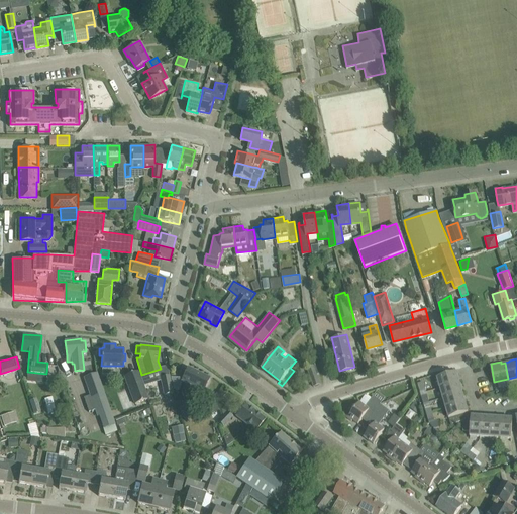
[(315,363),(307,366),(314,385),(320,382),(317,373),(319,372),(315,363)]
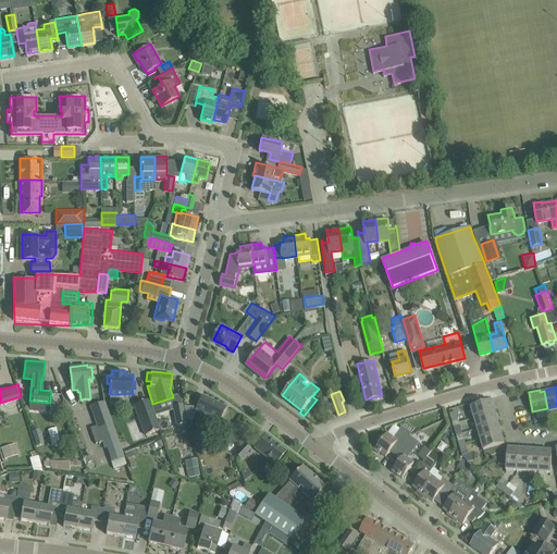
[(199,409),(196,418),(198,428),(206,425),(206,428),(214,426),(224,430),(229,420),(220,417),(221,415),(226,405),(202,394),(198,404),(197,405),(196,407),(199,409)]
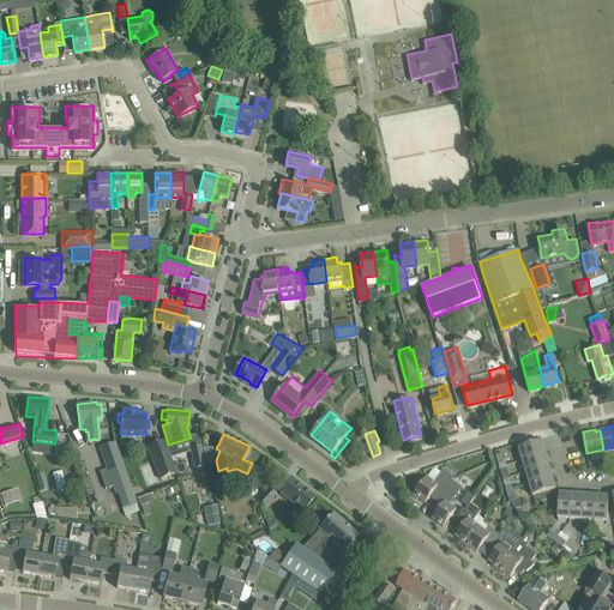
[(115,439),(98,445),(107,466),(113,483),(115,491),(118,491),(132,485),(115,439)]
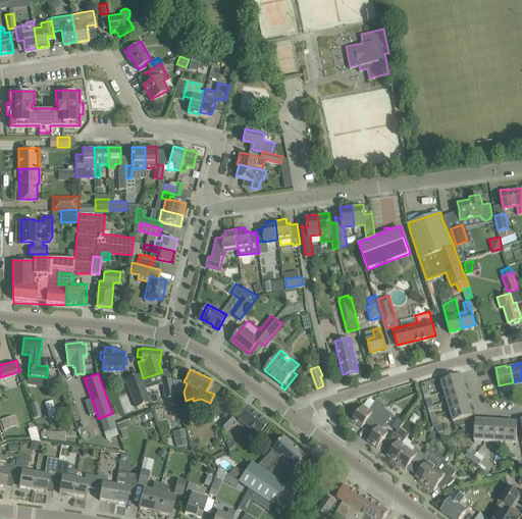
[(137,406),(151,401),(140,373),(125,378),(137,406)]
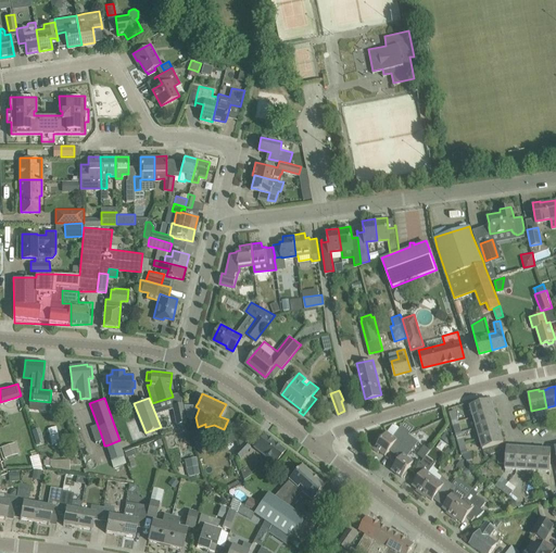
[(494,409),(491,398),(470,404),(474,415),(494,409)]
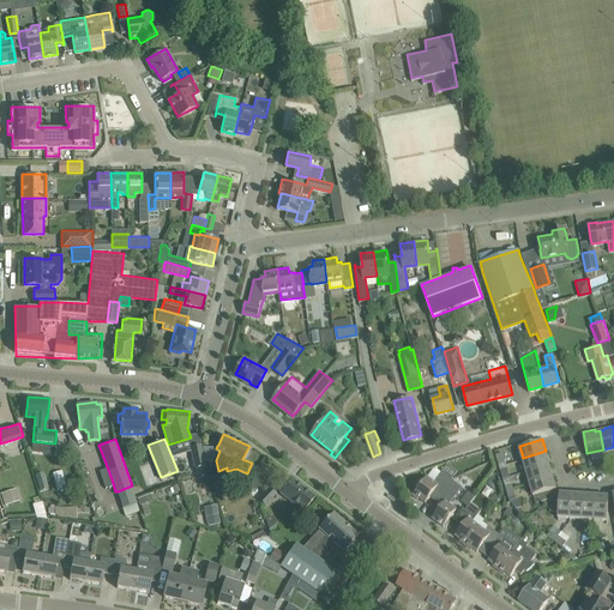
[(192,445),(191,445),(196,466),(206,464),(202,442),(192,445)]
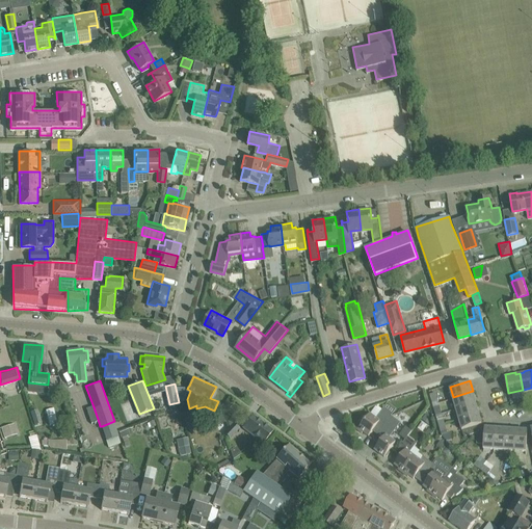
[(476,401),(473,391),(453,397),(456,407),(476,401)]
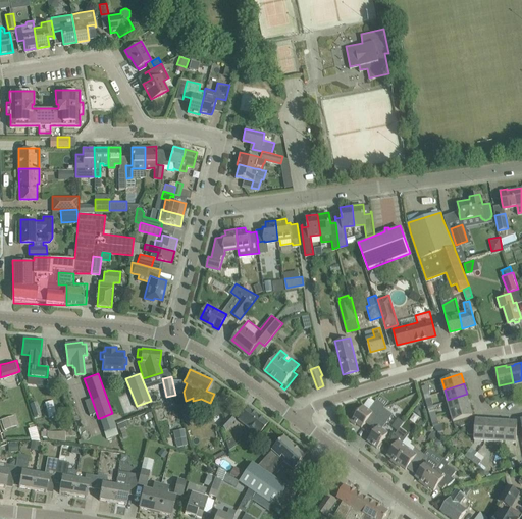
[(424,396),(429,394),(426,384),(421,385),(424,396)]
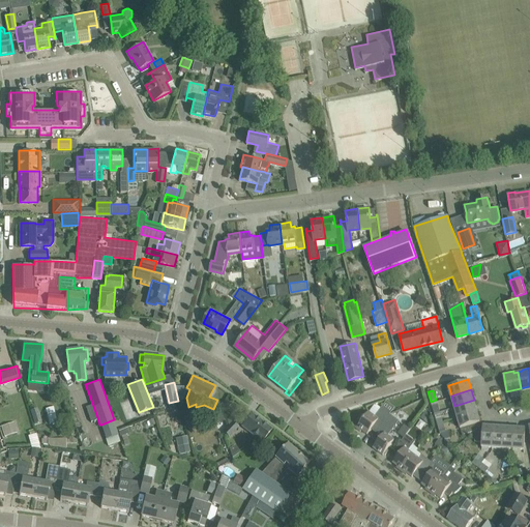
[(477,410),(474,400),(454,406),(458,416),(477,410)]
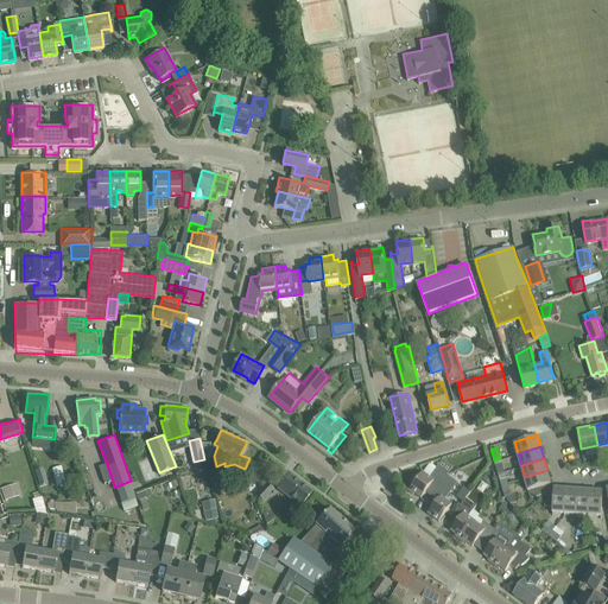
[(415,491),(422,496),(429,485),(435,490),(448,472),(437,464),(429,475),(423,470),(412,484),(411,483),(407,488),(413,493),(415,491)]
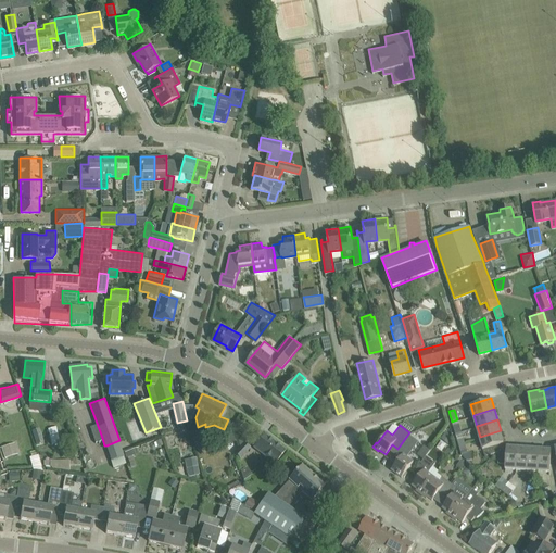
[(39,427),(32,430),(36,443),(43,440),(39,427)]
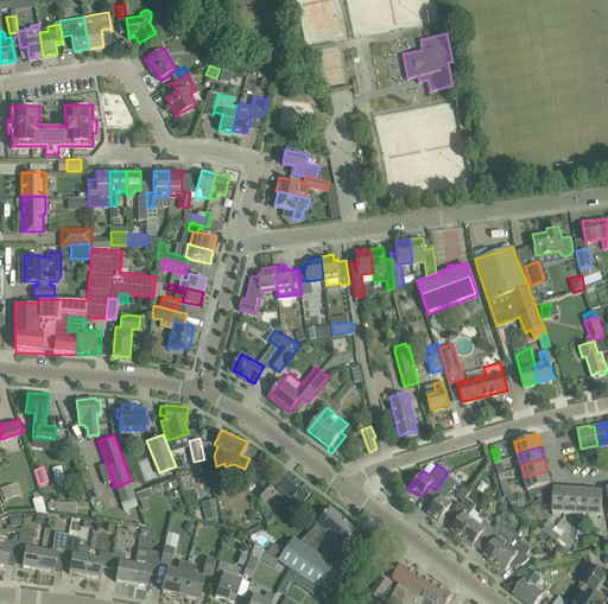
[(531,496),(545,491),(552,484),(551,482),(548,470),(544,471),(525,477),(531,496)]
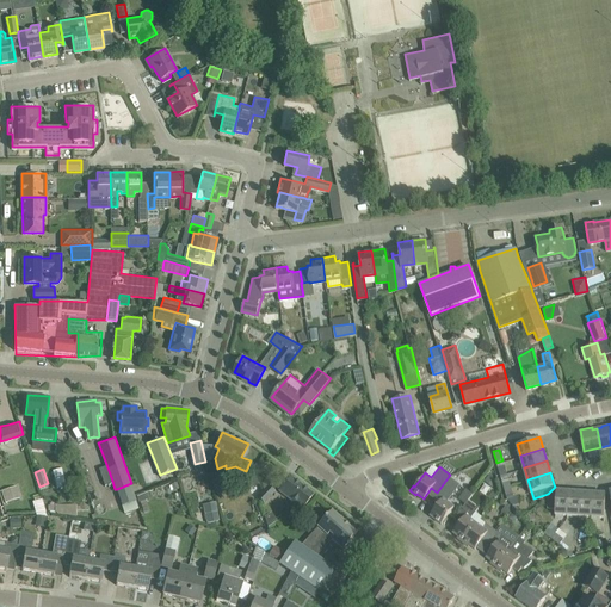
[(285,506),(296,514),(302,507),(314,493),(290,474),(278,489),(291,499),(285,506)]
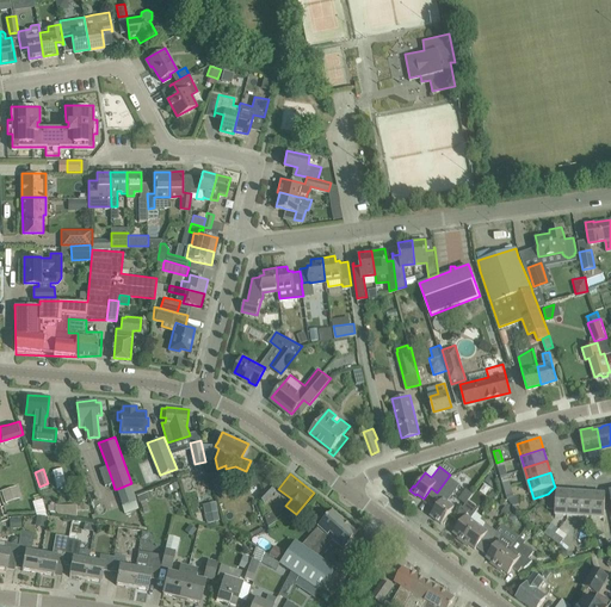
[(442,522),(443,521),(444,522),(448,518),(446,516),(454,506),(448,500),(461,482),(450,475),(437,493),(442,497),(430,514),(442,522)]
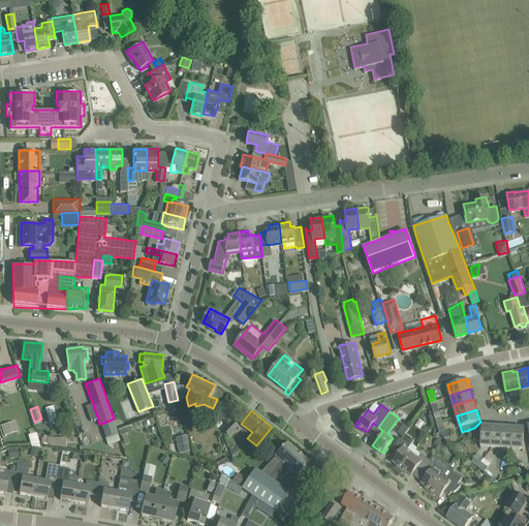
[(423,411),(417,423),(424,426),(429,413),(423,411)]
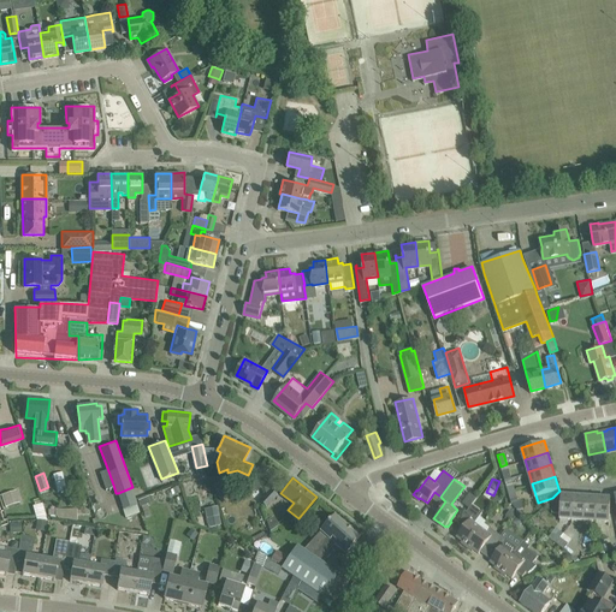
[(266,505),(277,493),(271,487),(260,499),(266,505)]
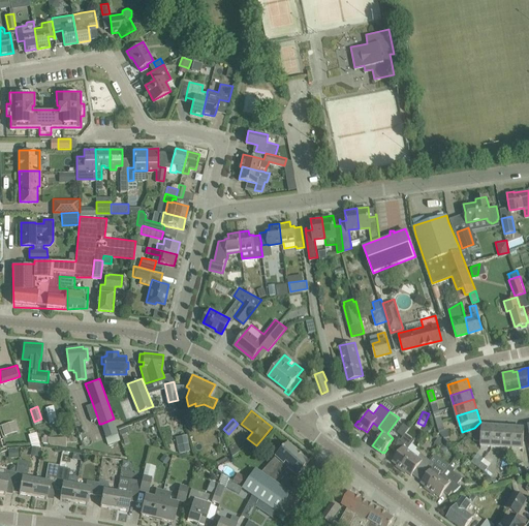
[(5,434),(18,430),(13,420),(1,424),(5,434)]
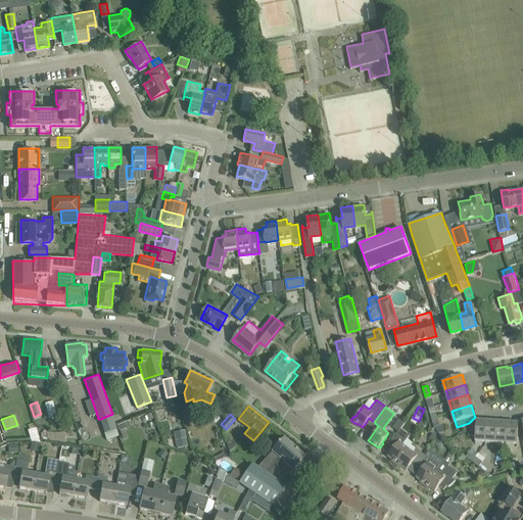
[(468,434),(475,434),(475,439),(485,440),(486,420),(476,419),(475,417),(469,423),(468,434)]
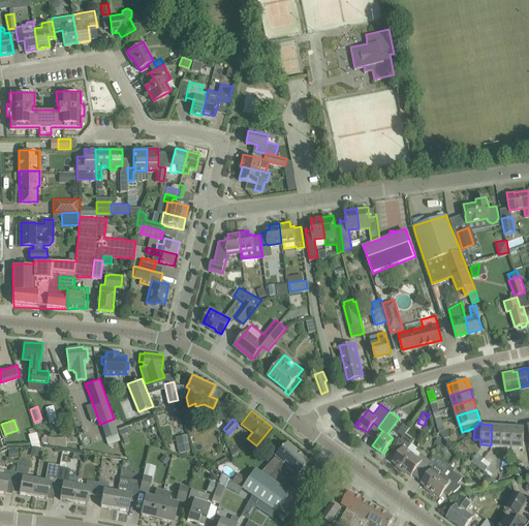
[(443,423),(438,425),(440,432),(441,434),(443,436),(444,437),(446,437),(449,436),(447,430),(445,430),(443,423)]
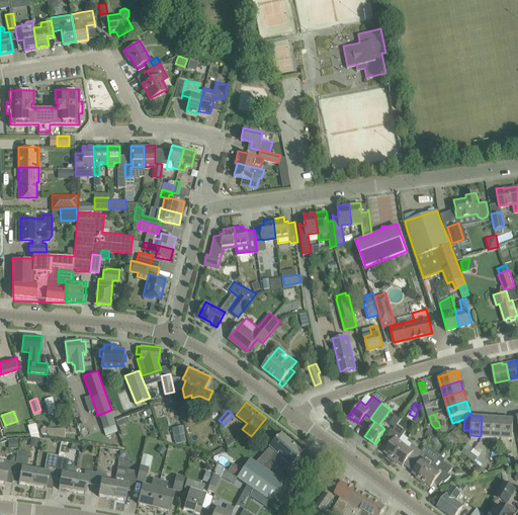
[(123,423),(128,421),(126,415),(116,419),(121,434),(126,432),(123,423)]
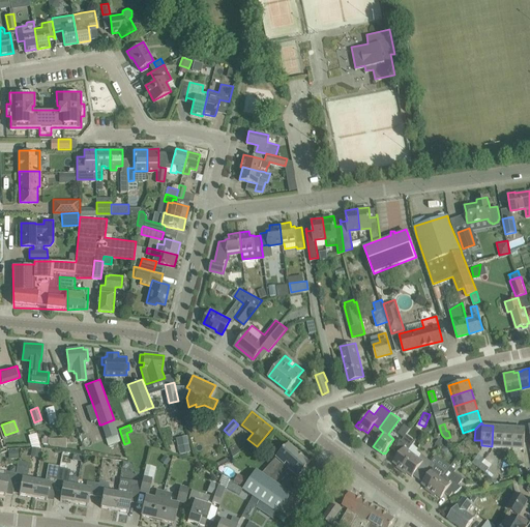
[(502,447),(504,426),(493,426),(492,446),(502,447)]
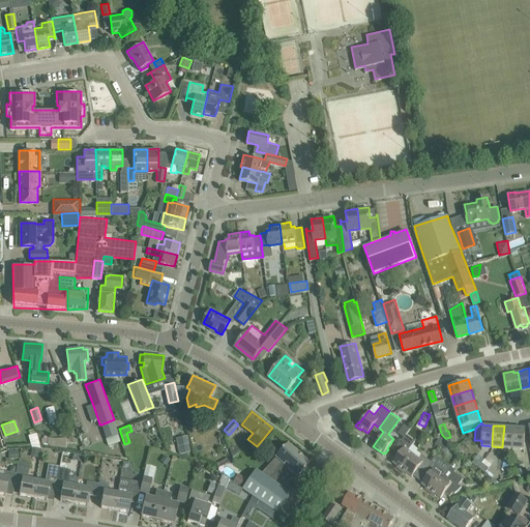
[(513,447),(514,427),(504,426),(502,447),(513,447)]
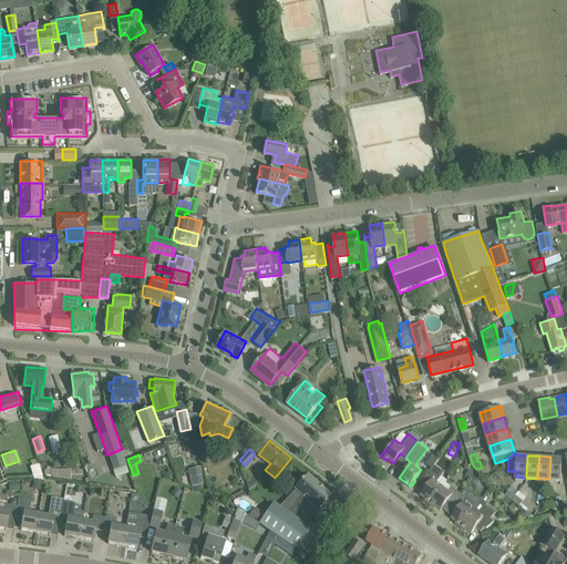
[(560,480),(563,458),(550,457),(549,479),(560,480)]
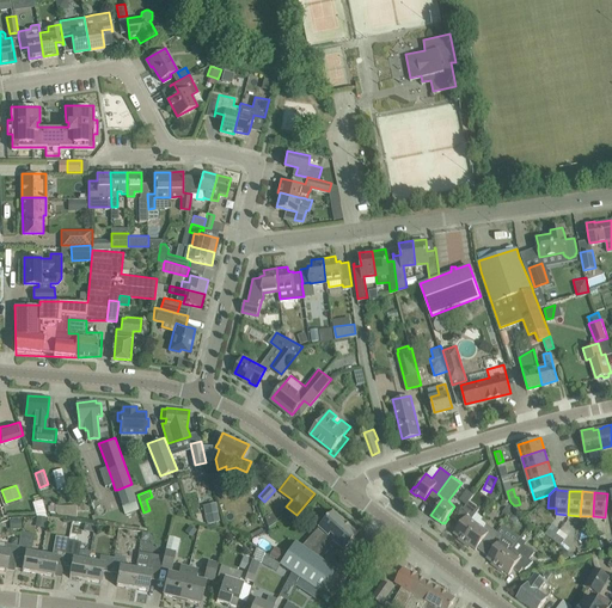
[(31,499),(36,515),(47,513),(42,497),(31,499)]
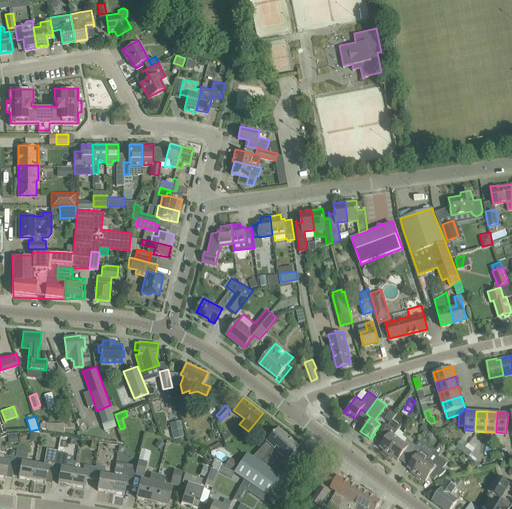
[(385,437),(379,445),(384,448),(383,450),(388,453),(400,438),(394,434),(397,430),(401,424),(393,418),(387,426),(386,425),(380,433),(385,437)]
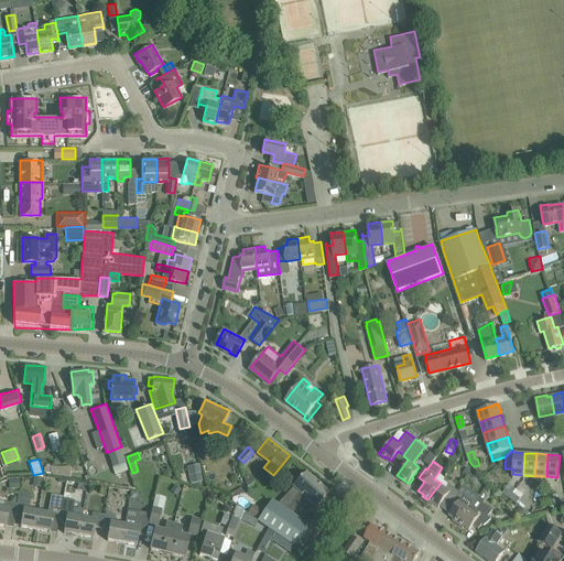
[(51,465),(44,465),(44,471),(46,471),(51,471),(52,472),(53,473),(71,475),(71,464),(51,465)]
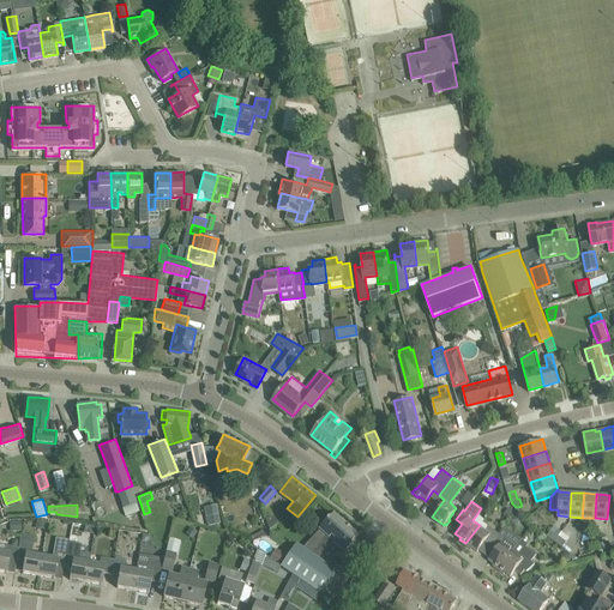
[(325,520),(301,547),(321,560),(329,549),(325,547),(331,538),(343,549),(357,533),(333,511),(325,520)]
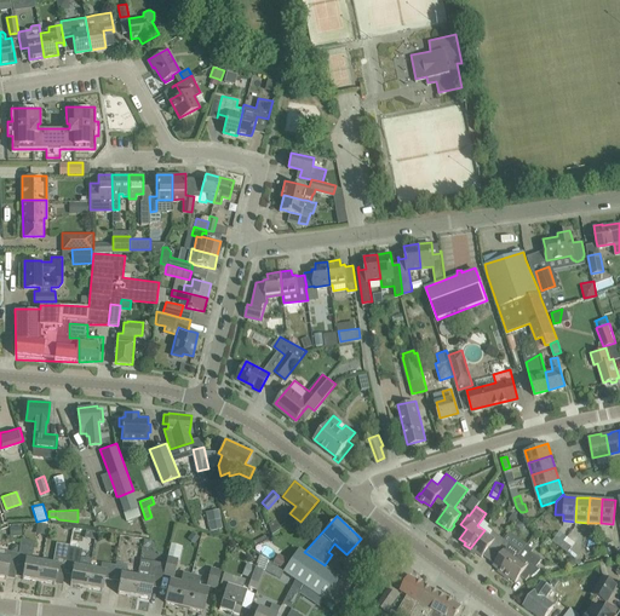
[(222,517),(207,520),(210,529),(223,527),(222,517)]
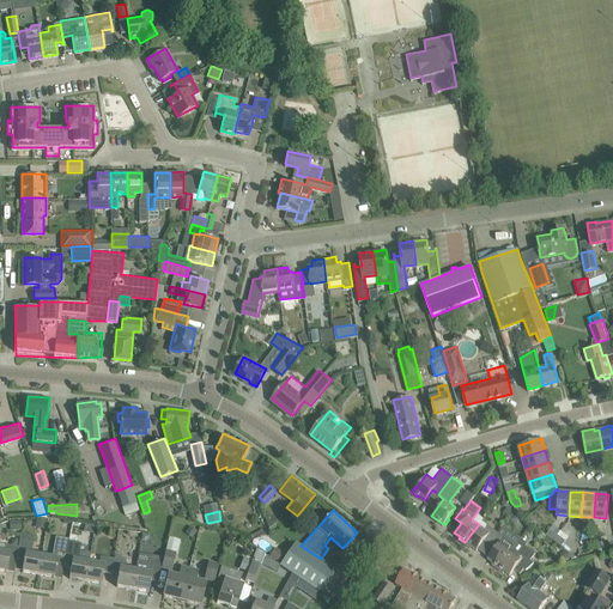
[(10,518),(10,528),(22,528),(22,518),(10,518)]
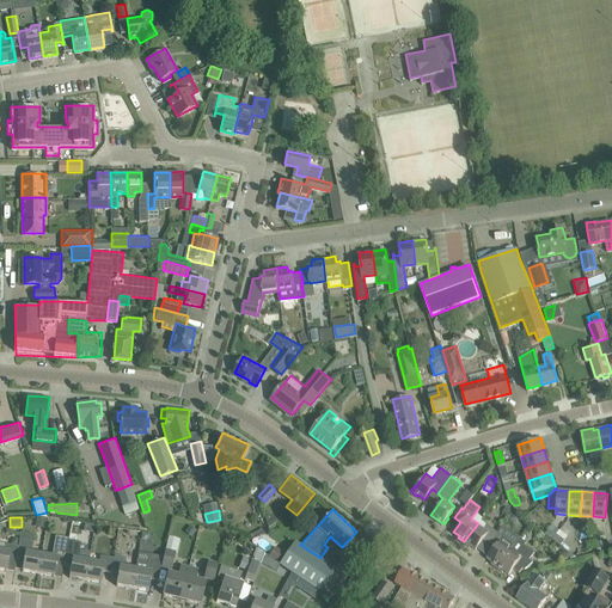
[(488,523),(484,528),(478,523),(464,541),(469,546),(470,544),(476,548),(483,539),(489,542),(497,530),(488,523)]
